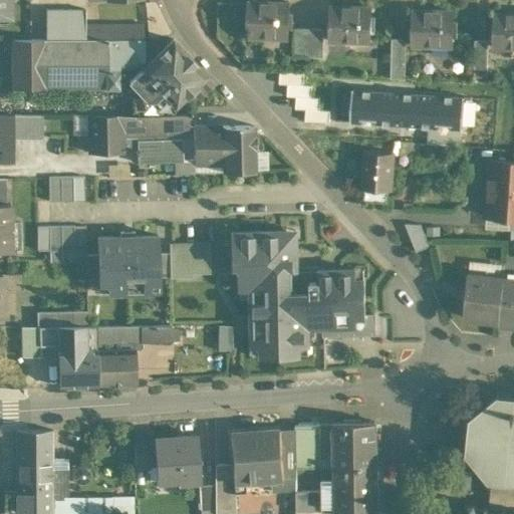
[(9,0),(0,0),(0,15),(10,15),(9,0)]
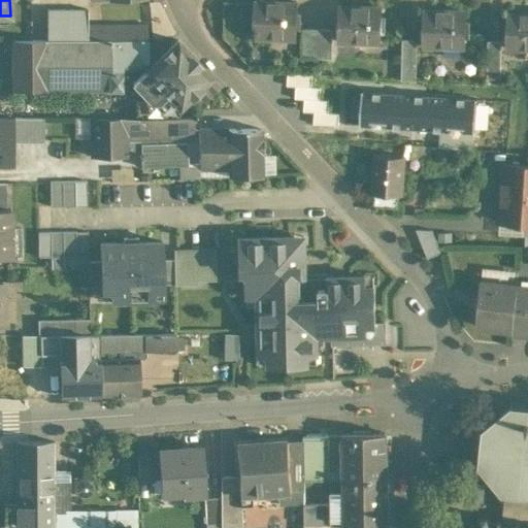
[(297,2),(255,1),(254,35),(296,37),(297,2)]
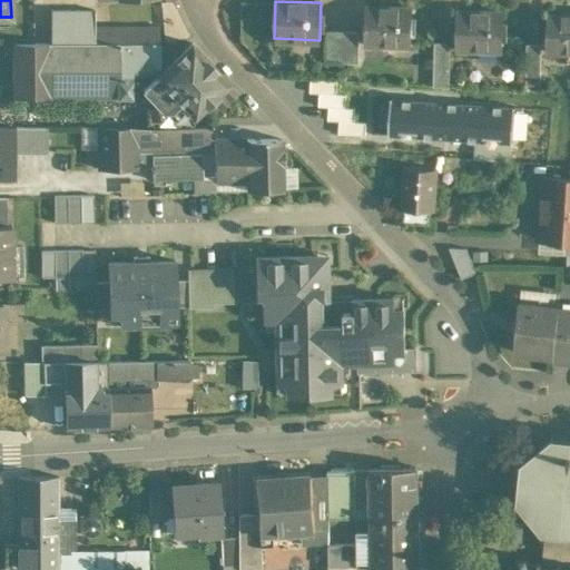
[(412,7),(366,6),(365,43),(411,45),(412,7)]
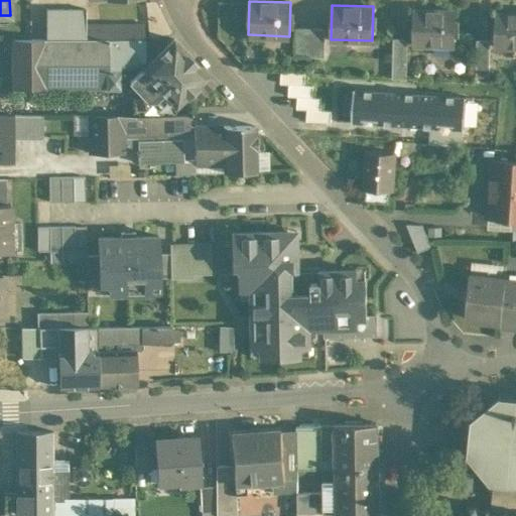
[(45,38),(86,38),(85,24),(86,9),(46,9),(45,38)]
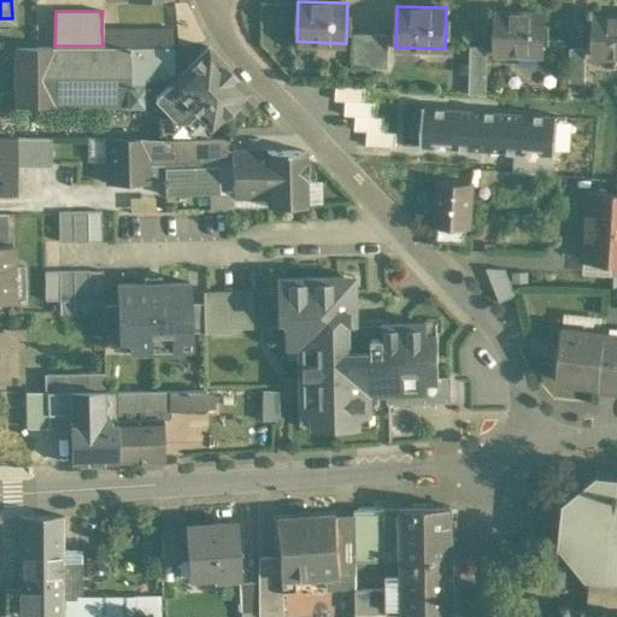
[(545,12),(495,11),(494,52),(544,53),(545,12)]
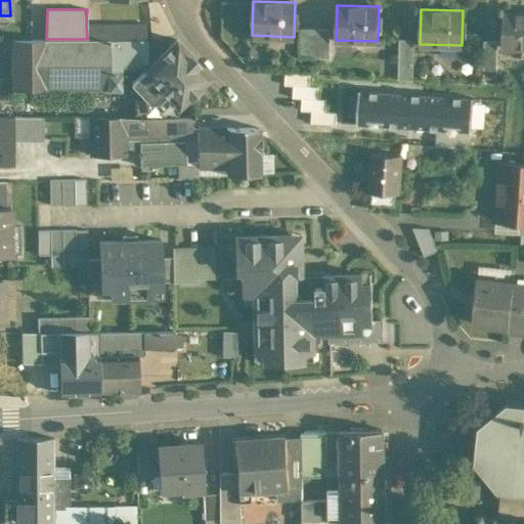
[(523,12),(504,12),(503,46),(523,46),(523,12)]
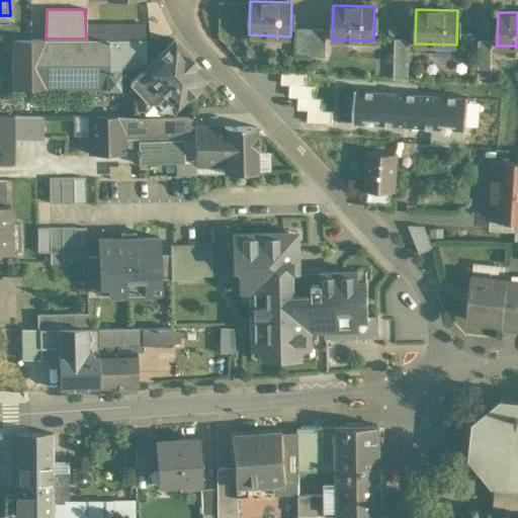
[(145,38),(146,23),(85,24),(86,38),(145,38)]
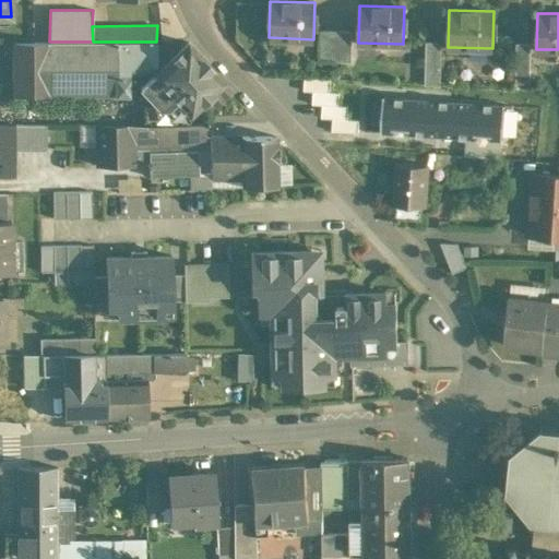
[(337,30),(320,30),(319,60),(336,60),(337,30)]
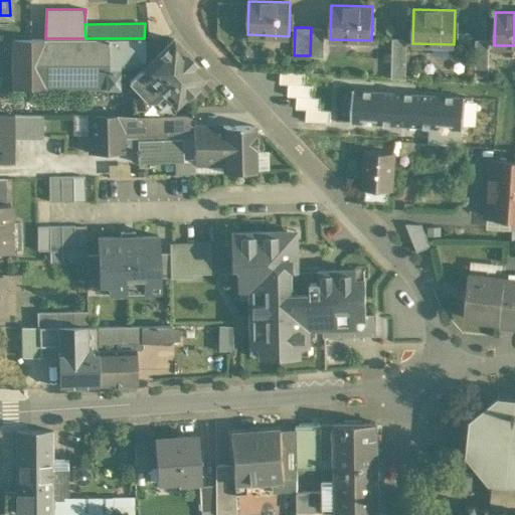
[(324,28),(311,27),(310,55),(323,56),(324,28)]
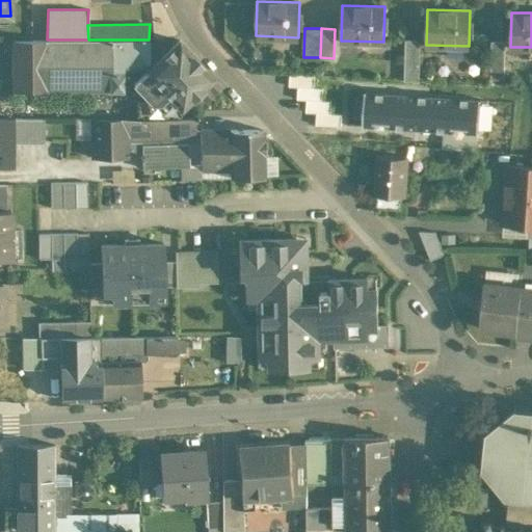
[(47,40),(14,41),(15,88),(123,87),(123,68),(150,68),(149,40),(88,40),(47,40)]
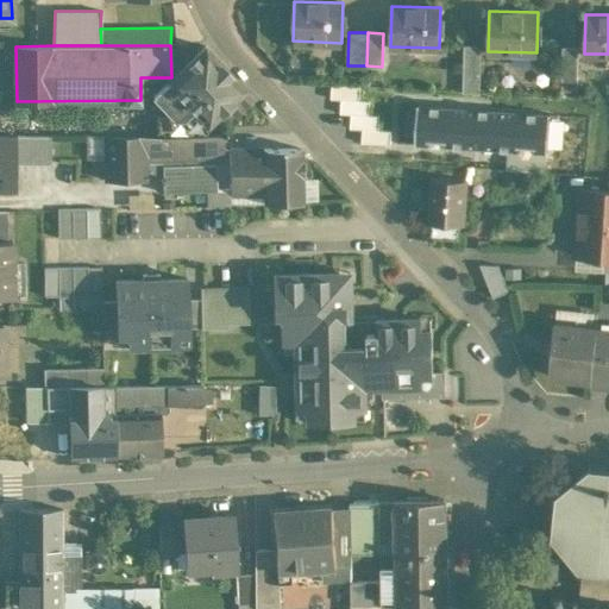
[(238,81),(205,45),(175,74),(201,101),(208,110),(212,106),(234,85),(238,81)]
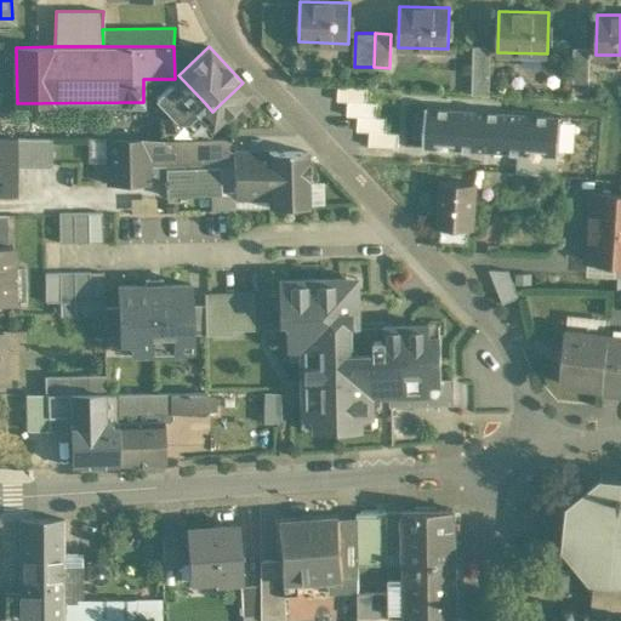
[(491,47),(476,46),(473,93),(489,95),(491,47)]
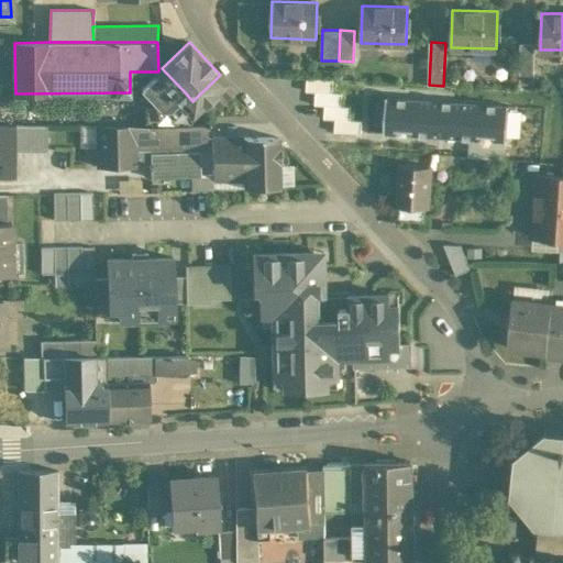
[(533,44),(520,44),(519,83),(533,84),(533,44)]
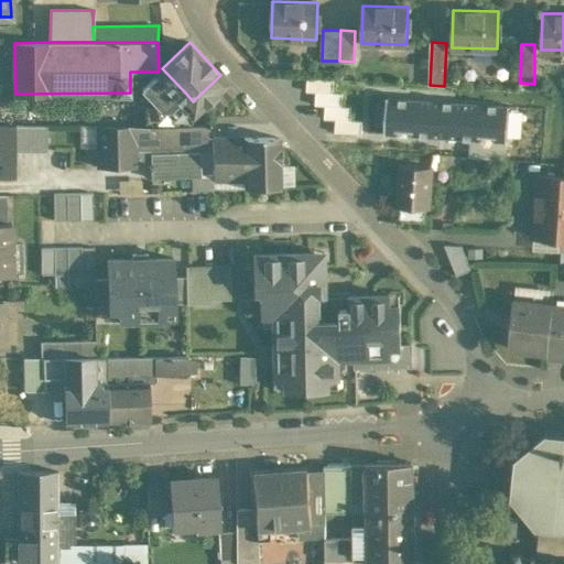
[(186,94),(162,68),(141,88),(160,109),(170,109),(186,94)]
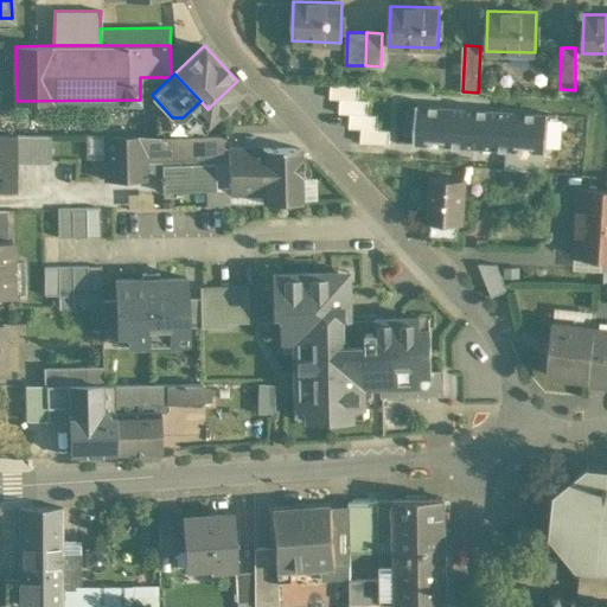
[(234,84),(211,106),(225,120),(248,98),(234,84)]
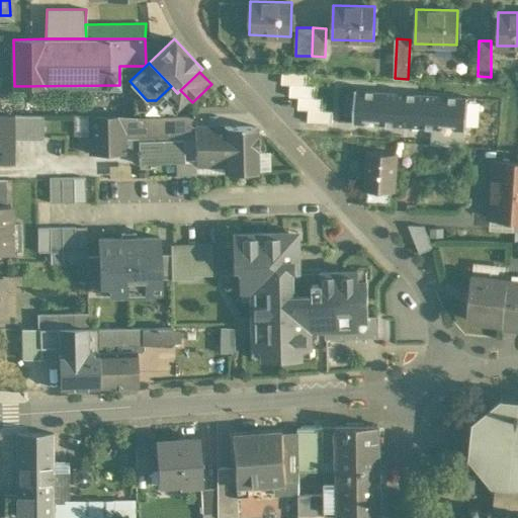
[(395,78),(345,75),(345,85),(374,87),(407,89),(408,79),(395,78)]
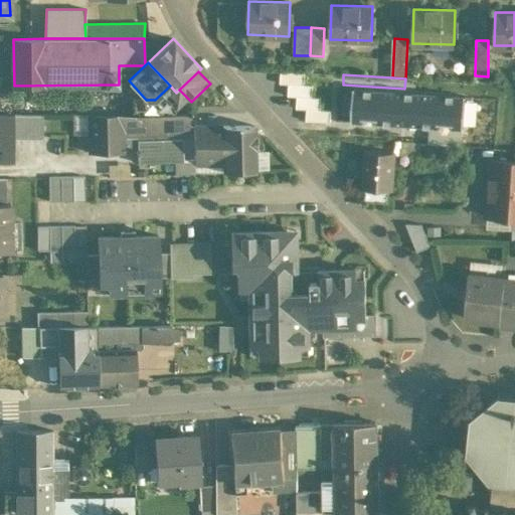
[(336,83),(306,82),(303,123),(333,125),(336,83)]
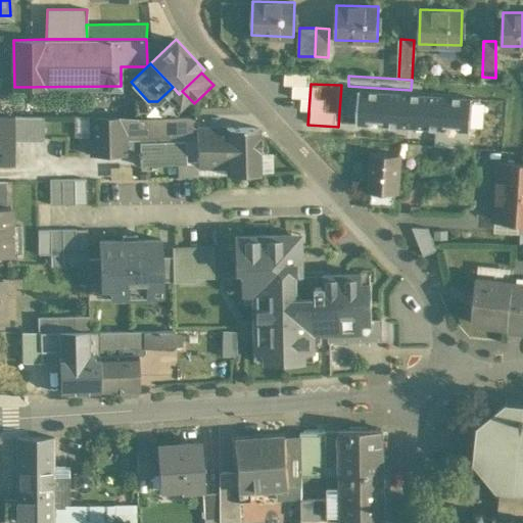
[(348,86),(341,85),(338,127),(375,129),(378,88),(348,86)]
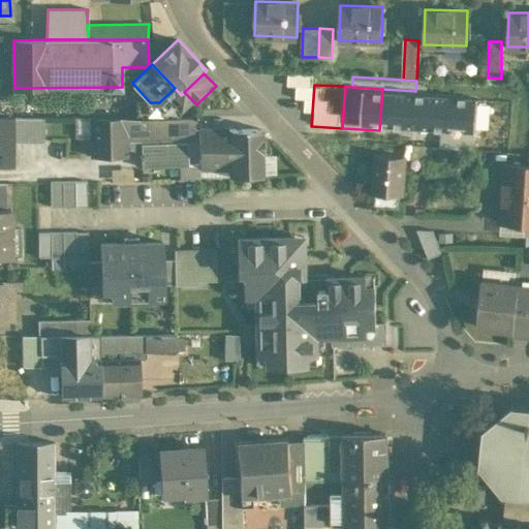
[(179,117),(181,95),(175,88),(159,102),(150,102),(136,100),(135,118),(146,119),(179,117)]
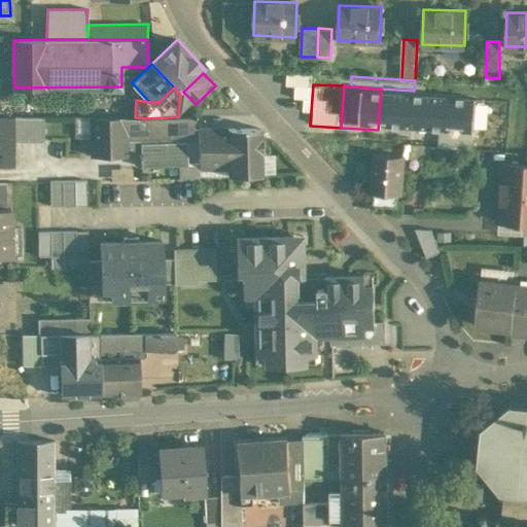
[(178,116),(145,118),(135,117),(124,116),(125,140),(140,139),(194,137),(192,115),(178,116)]
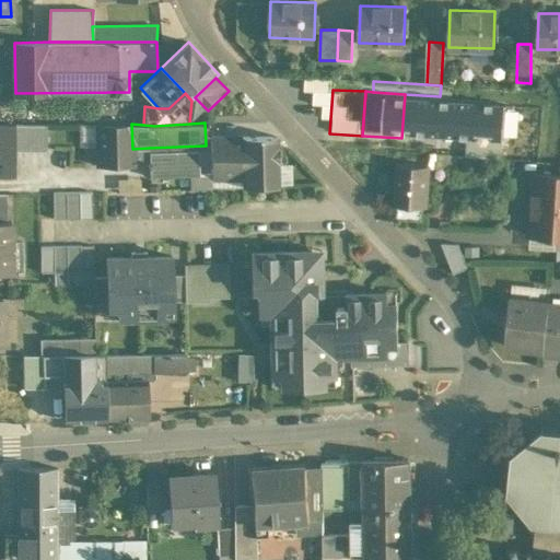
[(14,125),(14,124),(0,124),(0,162),(15,162),(15,151),(14,125)]
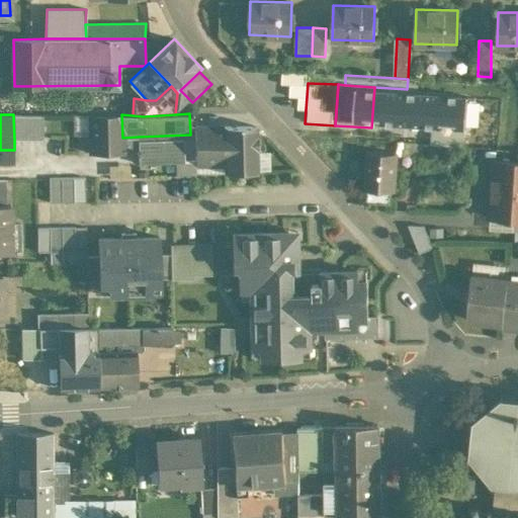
[(77,137),(90,137),(89,114),(77,115),(77,137)]
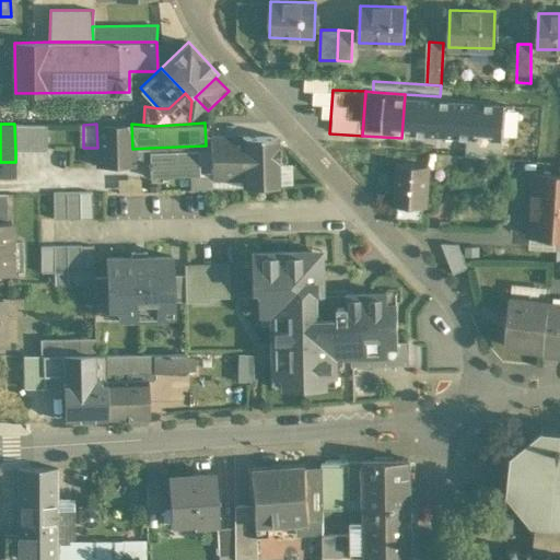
[(131,124),(96,124),(97,148),(97,165),(132,165),(132,149),(131,124)]
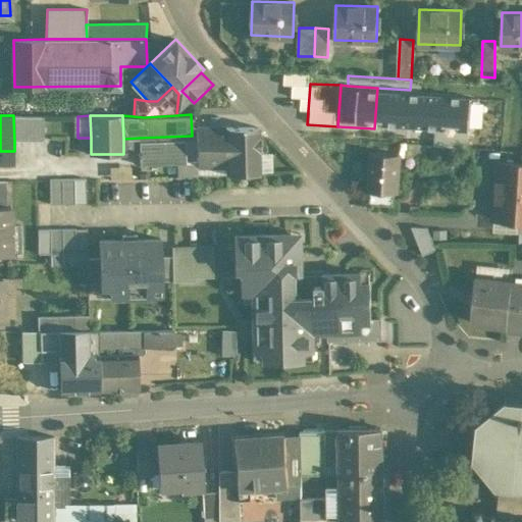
[(41,116),(13,116),(14,141),(41,141),(41,116)]
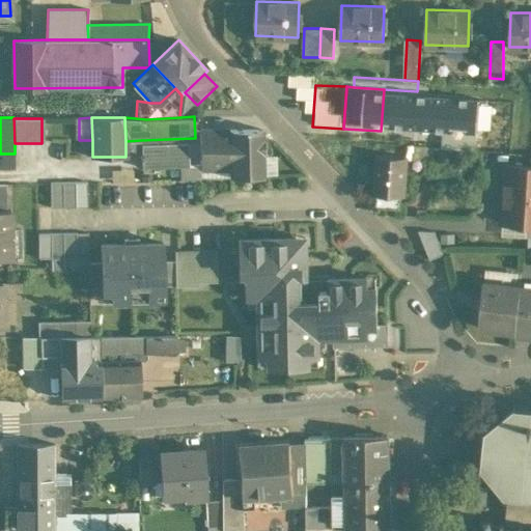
[(263,130),(229,130),(200,130),(200,138),(200,165),(200,169),(229,169),(229,176),(264,175),(263,150),(263,130)]
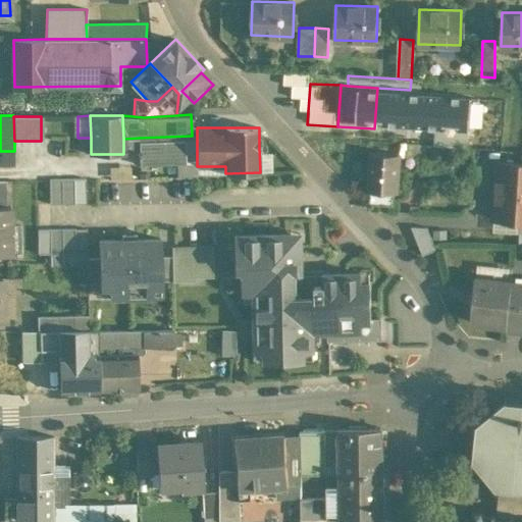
[(192,136),(139,138),(140,164),(170,163),(197,162),(197,136),(192,136)]
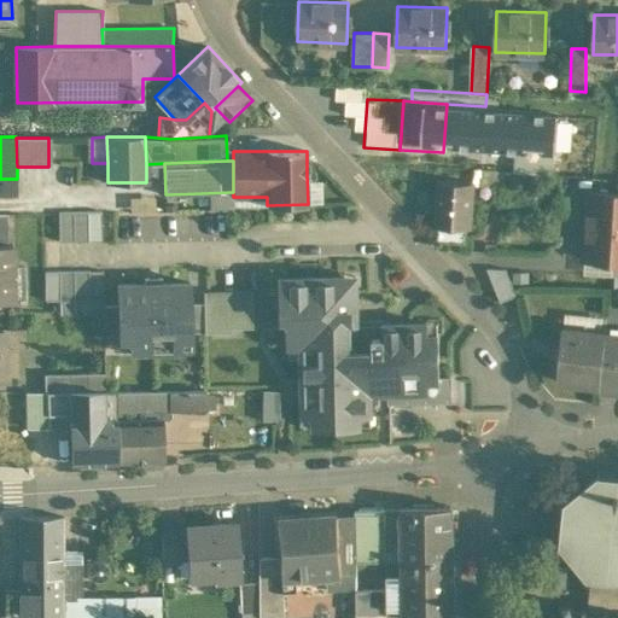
[(503,169),(474,168),(473,181),(474,181),(474,184),(502,185),(503,169)]
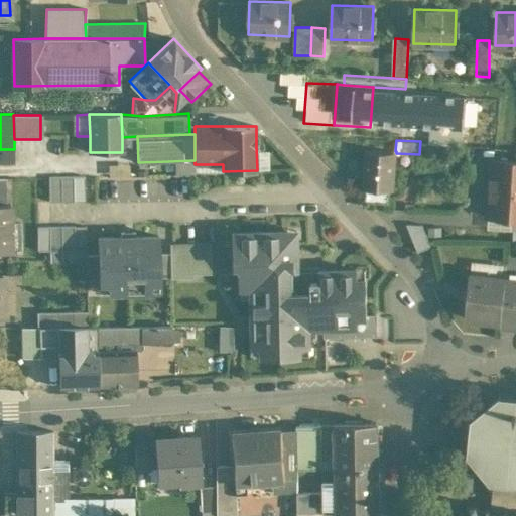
[(446,143),(420,141),(419,154),(418,165),(444,167),(446,143)]
